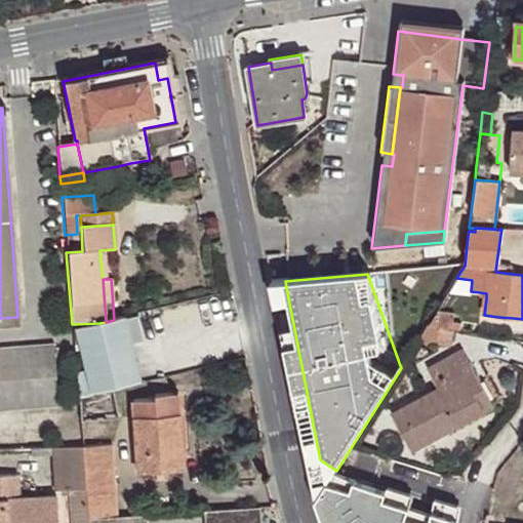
[(275,307),(289,304),(285,281),(271,282),(275,307)]
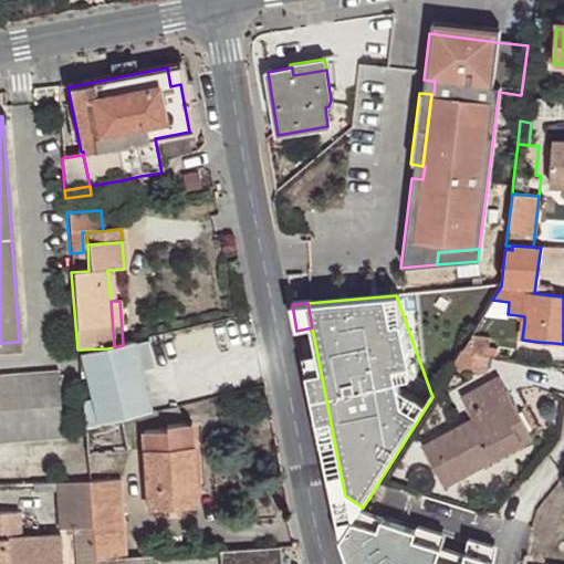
[(467,342),(462,350),(461,351),(478,354),(486,356),(488,340),(470,337),(467,342)]
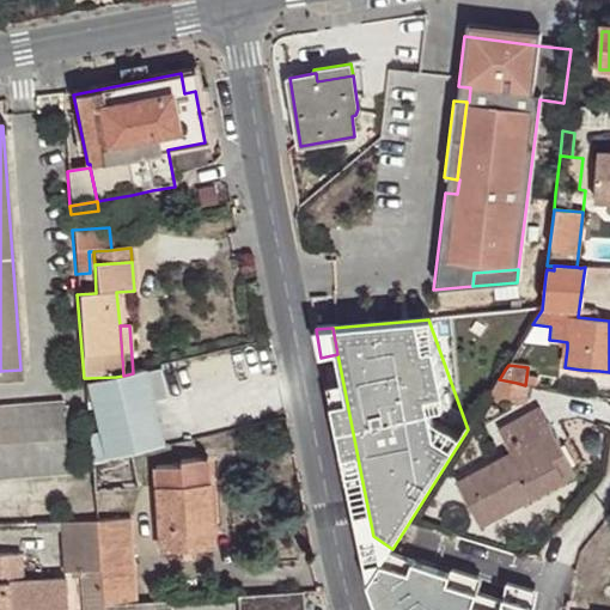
[(89,437),(90,463),(164,445),(145,370),(133,373),(123,376),(116,377),(86,384),(98,433),(89,437)]
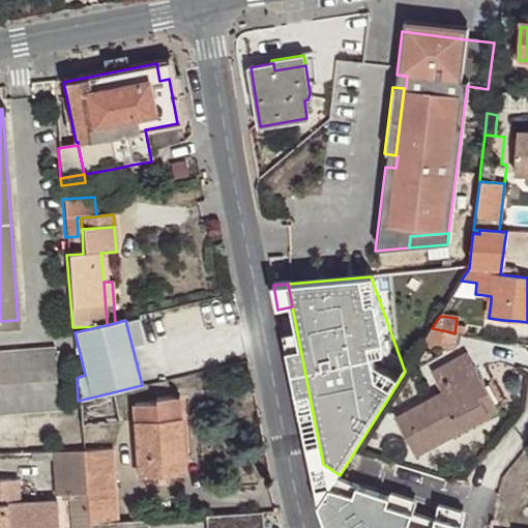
[(432,328),(424,340),(455,346),(457,333),(455,333),(447,331),(432,328)]
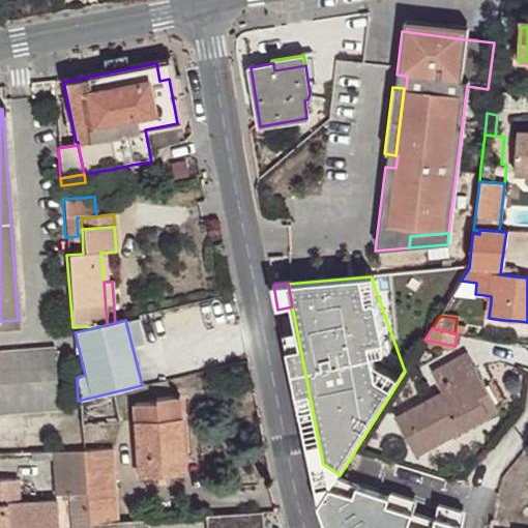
[(313,412),(297,332),(283,335),(299,415),(313,412)]
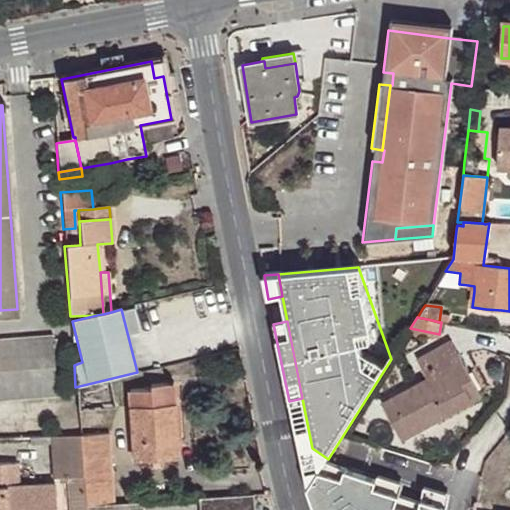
[(50,338),(0,342),(0,401),(55,397),(50,338)]
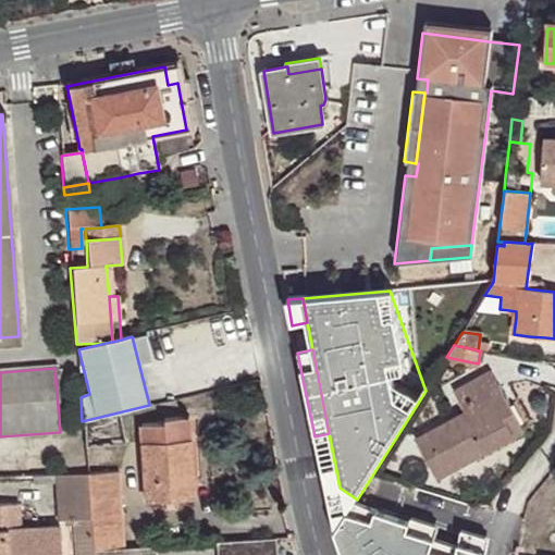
[(435,433),(434,430),(415,440),(435,478),(476,457),(473,454),(493,443),(512,433),(501,411),(509,407),(491,372),(453,393),(464,412),(466,416),(435,433)]
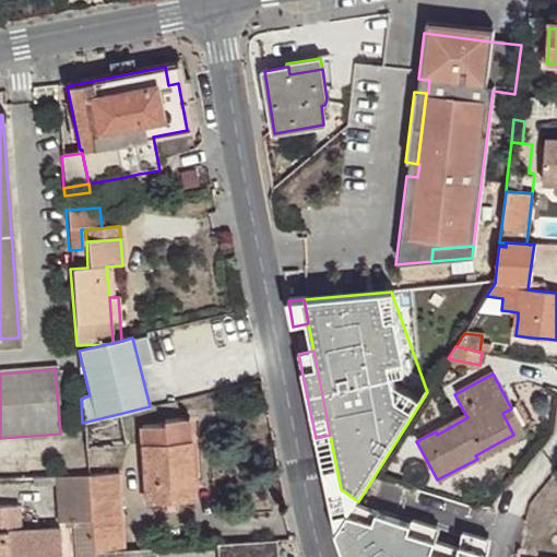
[(475,455),(477,459),(478,461),(525,436),(511,409),(502,413),(513,435),(495,445),(475,455)]
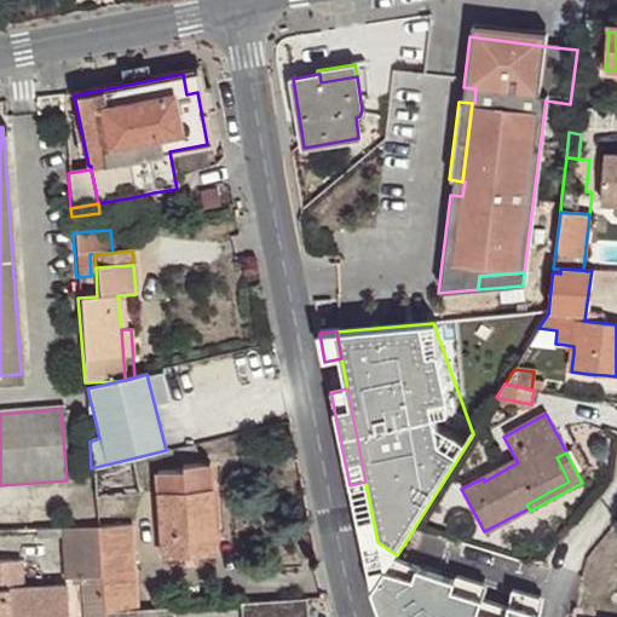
[(482,476),(483,478),(484,482),(518,462),(515,459),(482,476)]
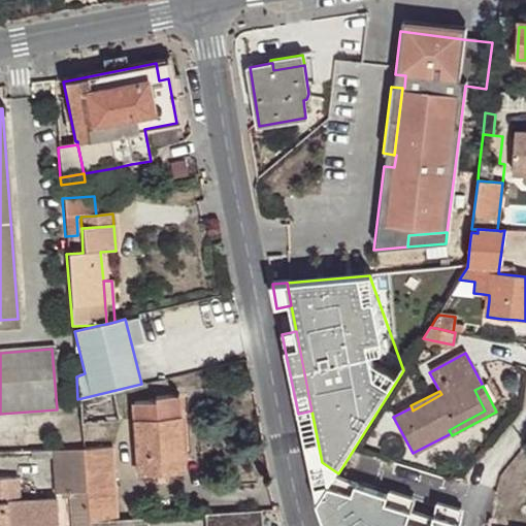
[(154,402),(131,404),(135,475),(183,472),(177,397),(154,398),(154,402)]
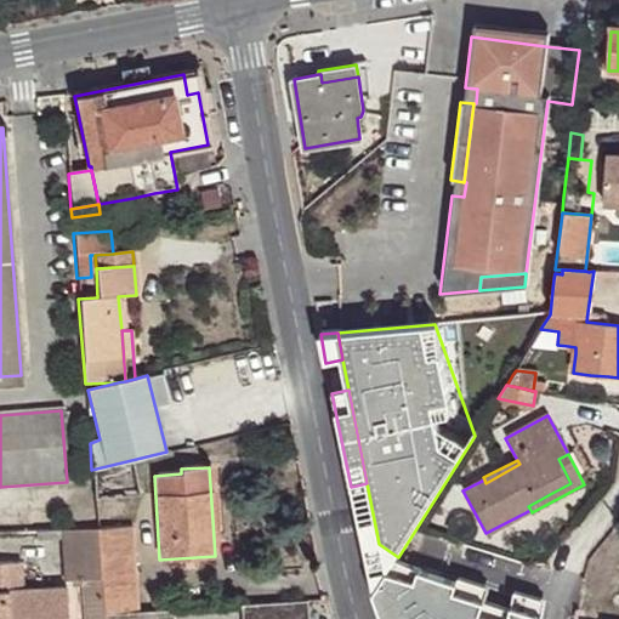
[(379,544),(374,520),(358,523),(372,598),(374,595),(386,577),(392,567),(398,557),(379,544)]
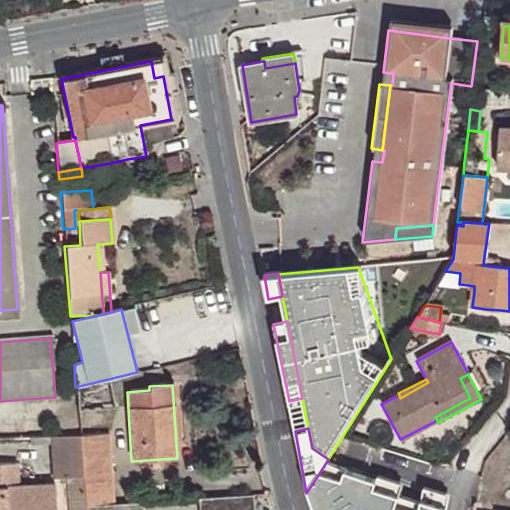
[(85,507),(112,505),(108,436),(79,437),(82,477),(85,507)]
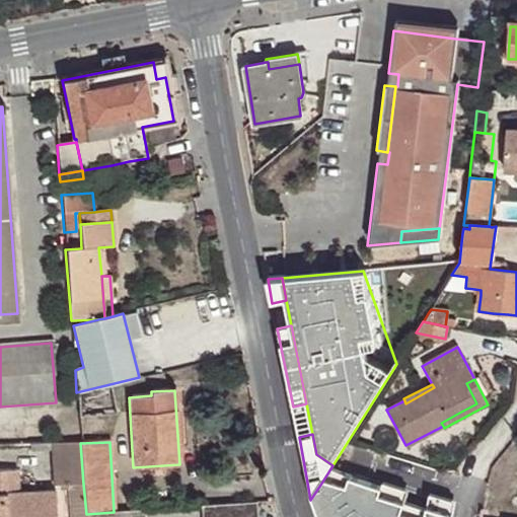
[(53,487),(67,486),(83,484),(80,443),(50,444),(53,487)]
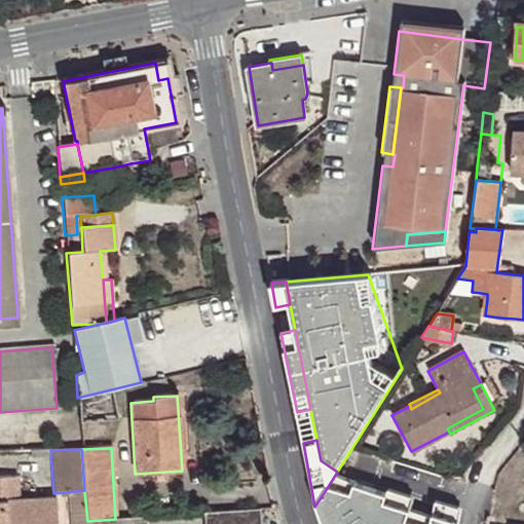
[(53,523),(52,498),(32,499),(31,479),(0,480),(0,523),(53,523)]
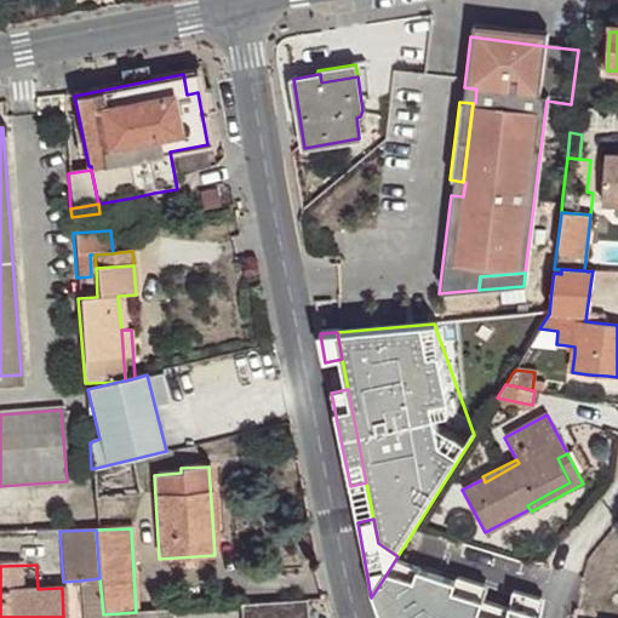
[(392,566),(385,576),(413,591),(415,581),(392,566)]
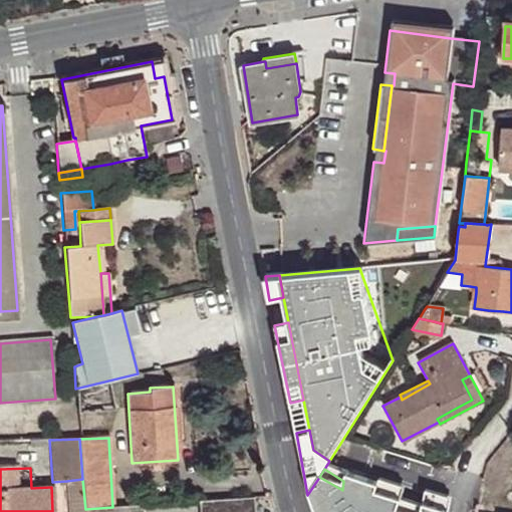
[(319,477),(309,492),(316,510),(316,511),(447,511),(448,507),(423,502),(422,505),(374,495),(376,488),(343,481),(342,490),(319,477)]
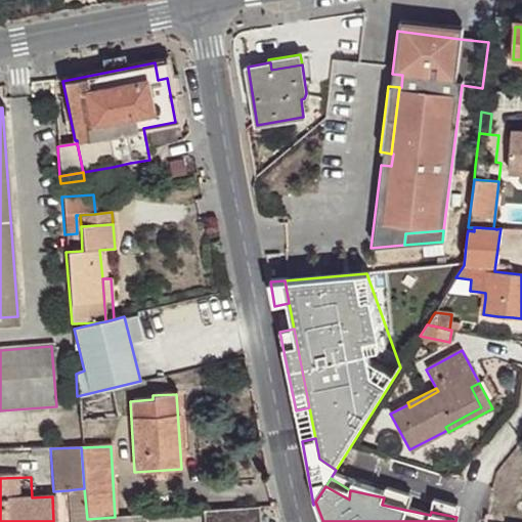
[(87,521),(87,519),(84,488),(68,490),(70,521),(87,521)]
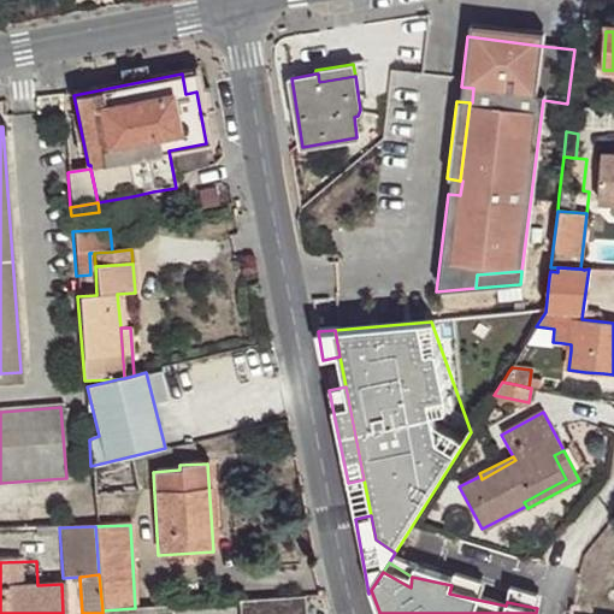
[(303,613),(303,596),(238,601),(238,613),(303,613)]
